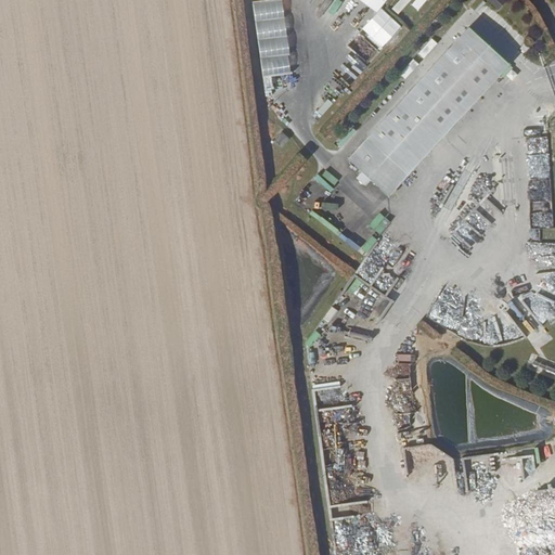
[(253,0),(262,76),(285,74),(283,55),(289,55),(283,0),(253,0)]
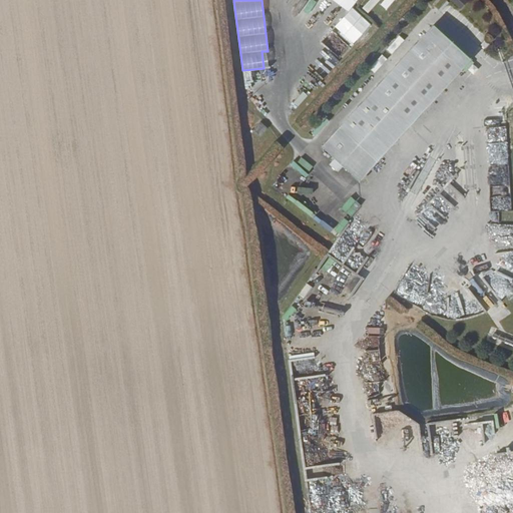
[(378,2),(386,9),(395,0),(369,0),(362,7),(368,13),(378,2)]
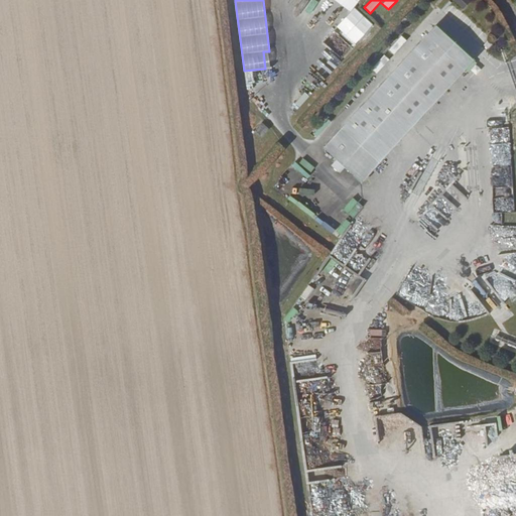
[(453,0),(462,9),(471,1),(470,0),(453,0)]
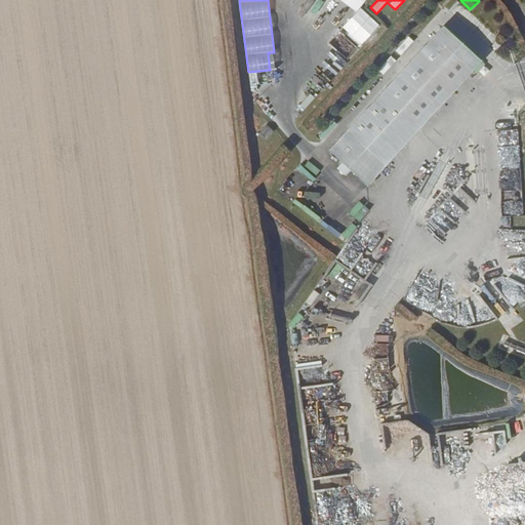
[(361,6),(341,28),(362,46),(381,25),(361,6)]
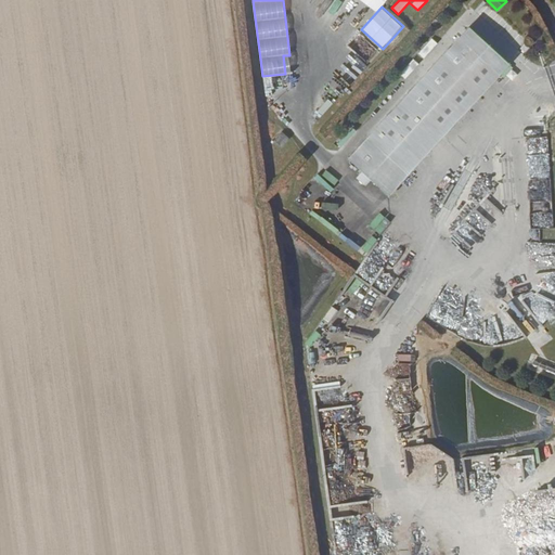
[(414,84),(348,160),(360,171),(355,178),(366,188),(372,181),(391,198),(512,60),(470,24),(430,71),(414,56),(399,74),(405,79),(411,74),(417,79),(414,84)]
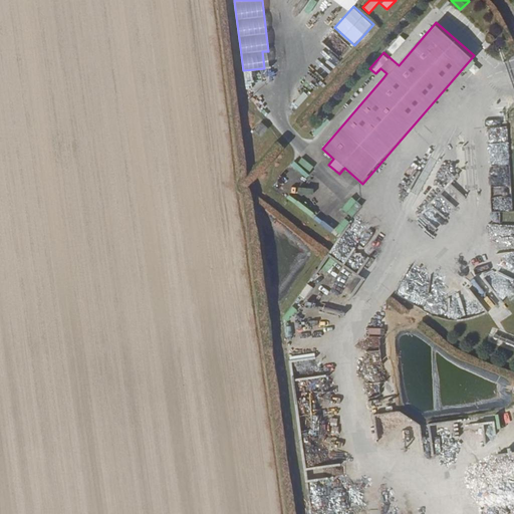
[(393,57),(406,39),(399,34),(386,52),(393,57)]
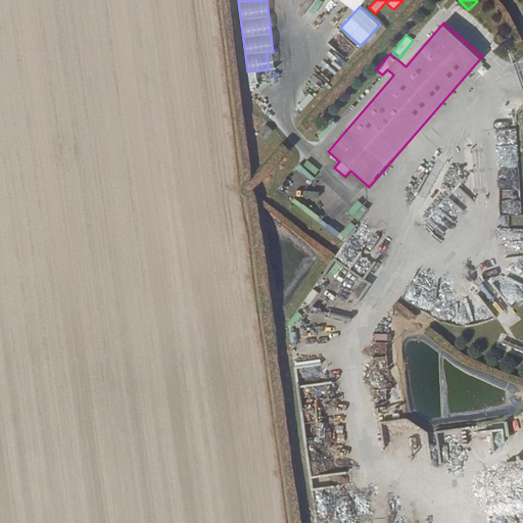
[(296,168),(310,180),(318,171),(304,158),(296,168)]
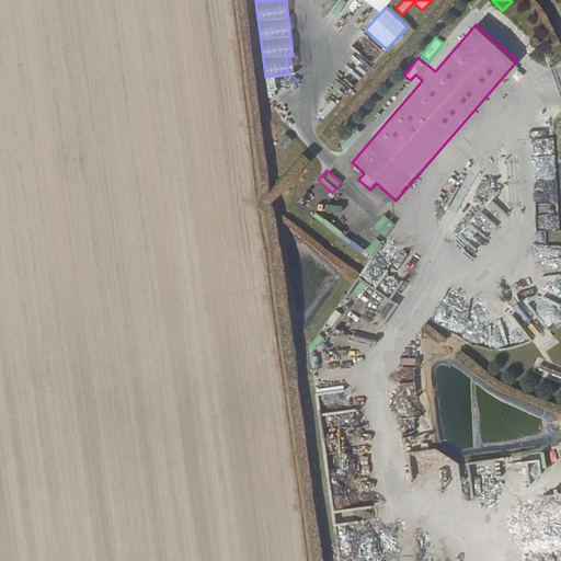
[(445,235),(446,233),(470,259),(477,252),(466,241),(465,242),(439,216),(433,222),(445,235)]
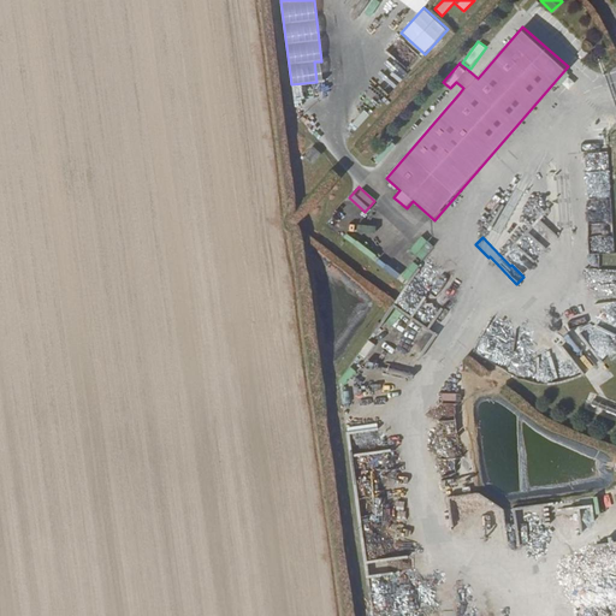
[(425,240),(415,250),(421,256),(431,246),(425,240)]
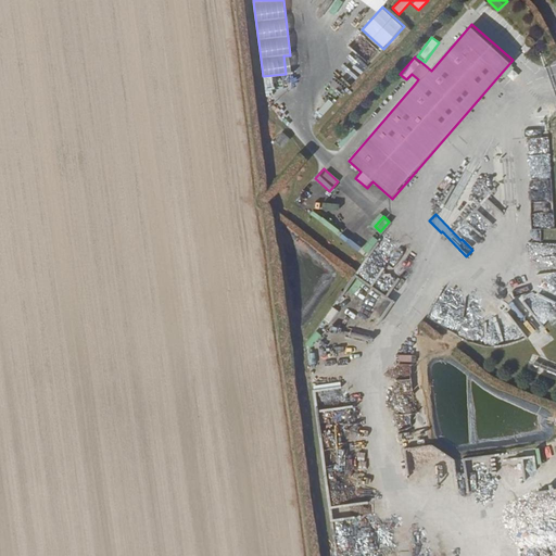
[(371,237),(363,250),(368,254),(378,240),(371,237)]
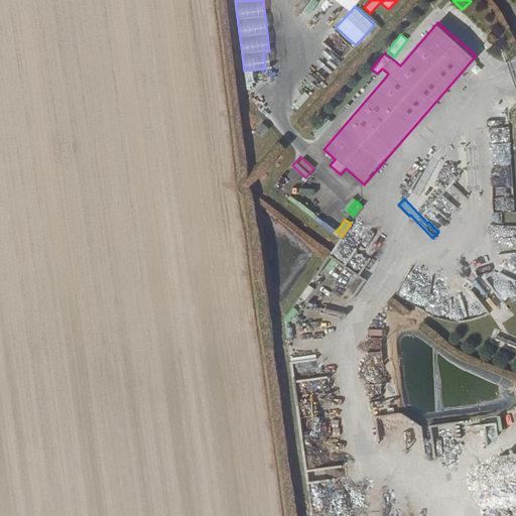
[(487,417),(490,438),(499,436),(496,416),(487,417)]
